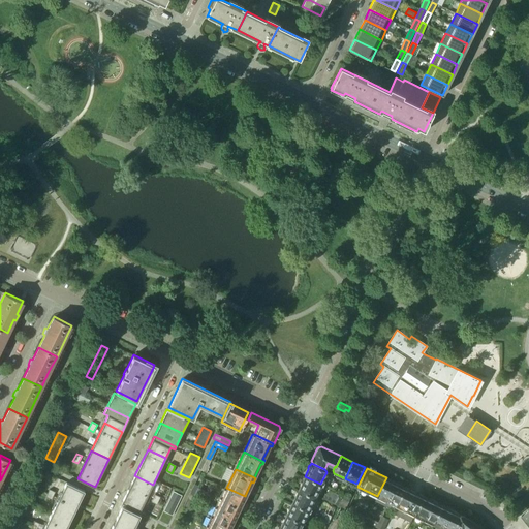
[(139,511),(153,485),(134,475),(121,502),(139,511)]
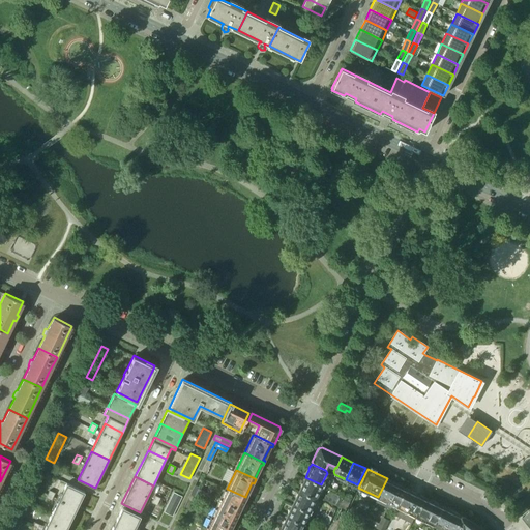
[(316,496),(321,484),(305,477),(302,482),(301,482),(300,486),(300,487),(300,489),(316,496)]
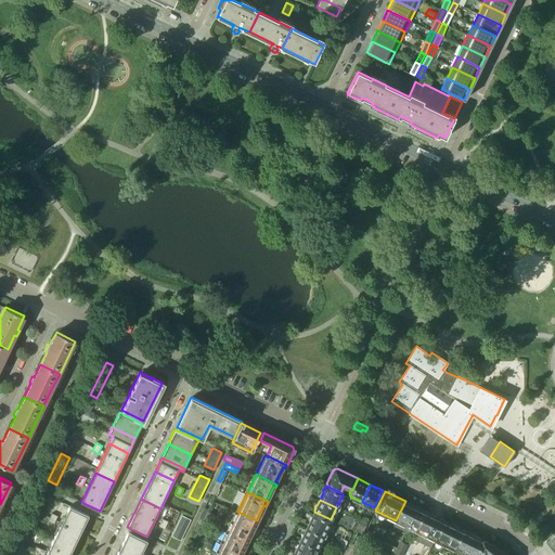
[(396,520),(415,530),(425,511),(405,501),(396,520)]
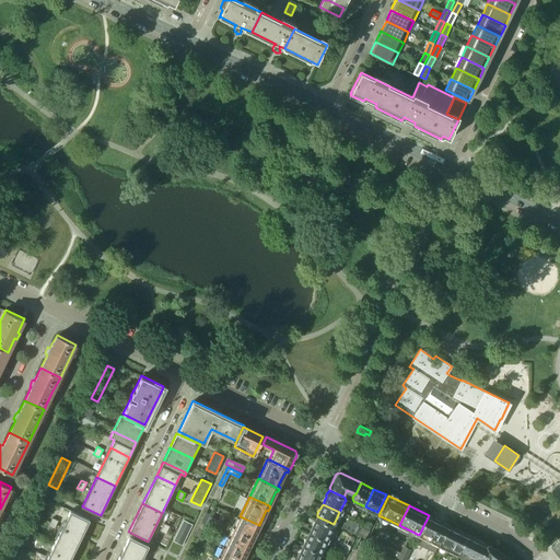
[(72,553),(81,536),(89,520),(70,510),(54,544),(72,553)]
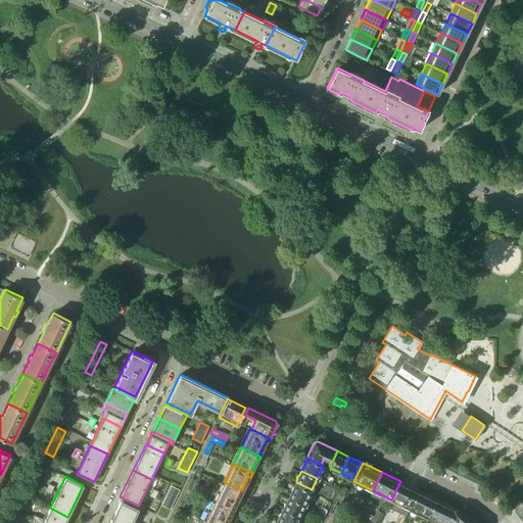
[(195,480),(191,478),(186,489),(190,491),(195,480)]
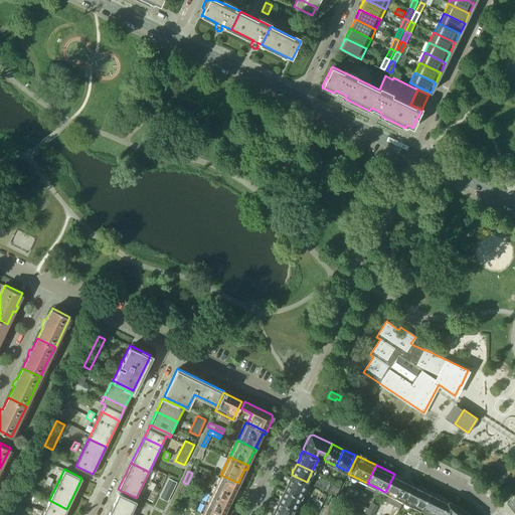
[(403,500),(412,483),(394,474),(385,492),(382,499),(399,507),(403,500)]
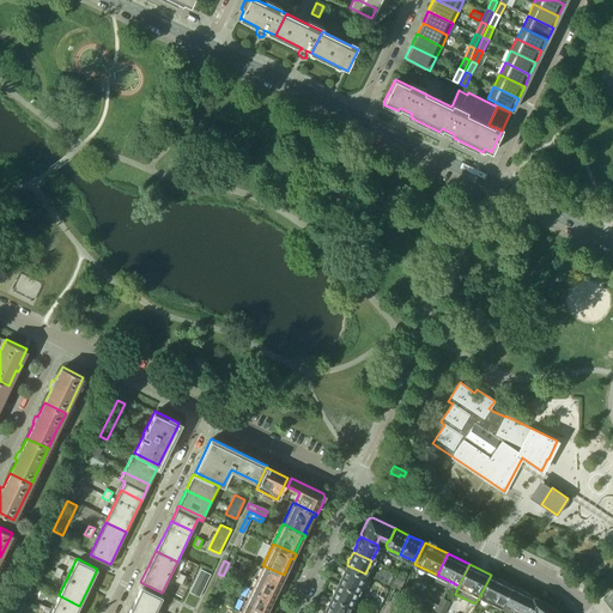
[(234,578),(237,569),(229,565),(225,575),(234,578)]
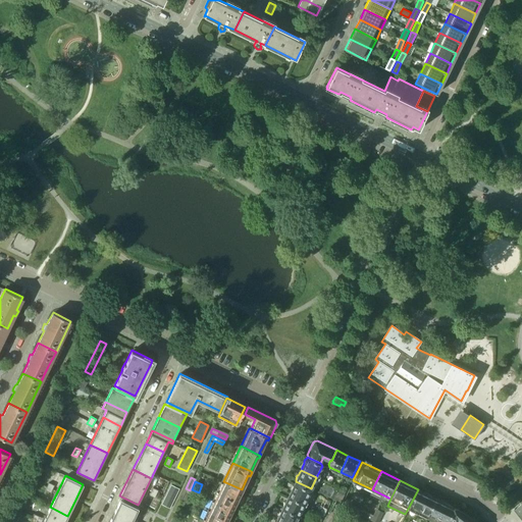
[(242,489),(223,481),(215,499),(232,508),(240,493),(242,494),(244,490),(242,489)]
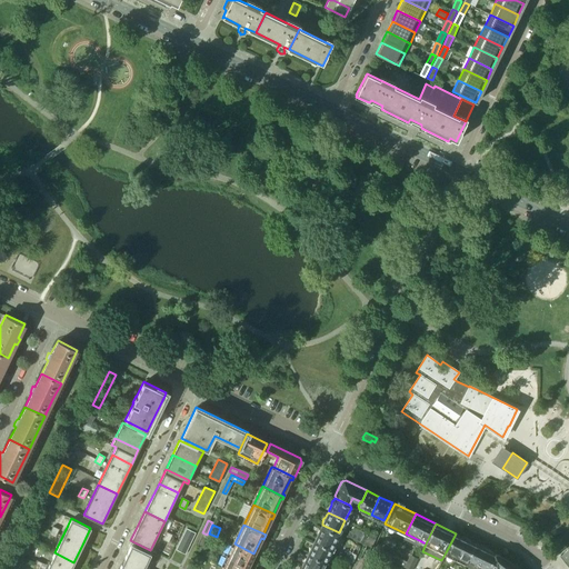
[(56,537),(59,529),(53,526),(50,533),(56,537)]
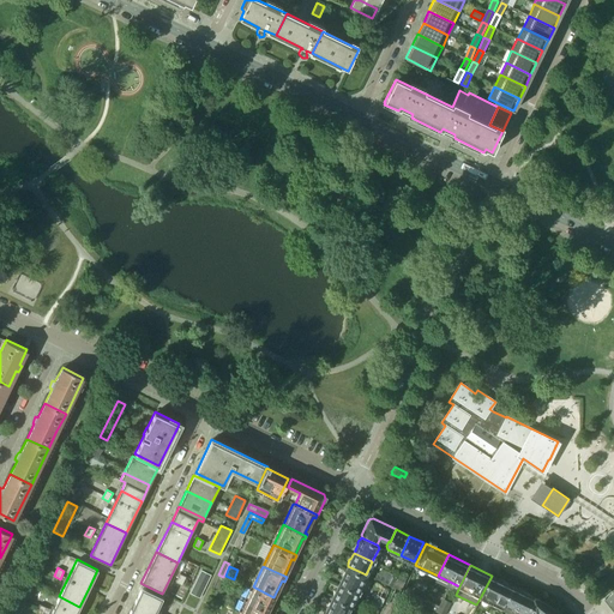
[(357,591),(365,577),(347,569),(345,570),(344,571),(343,573),(343,575),(339,582),(357,591)]
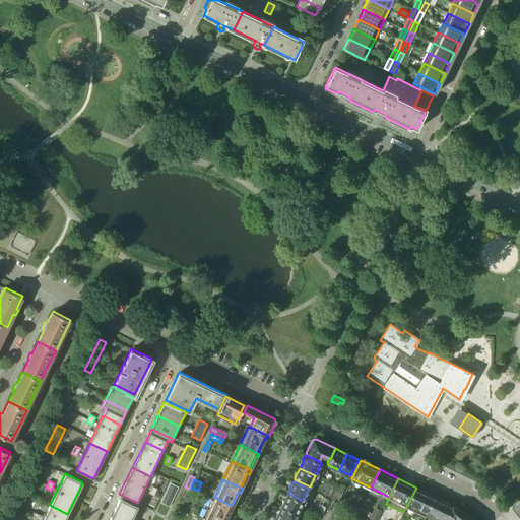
[(178,486),(170,482),(160,503),(169,507),(178,486)]
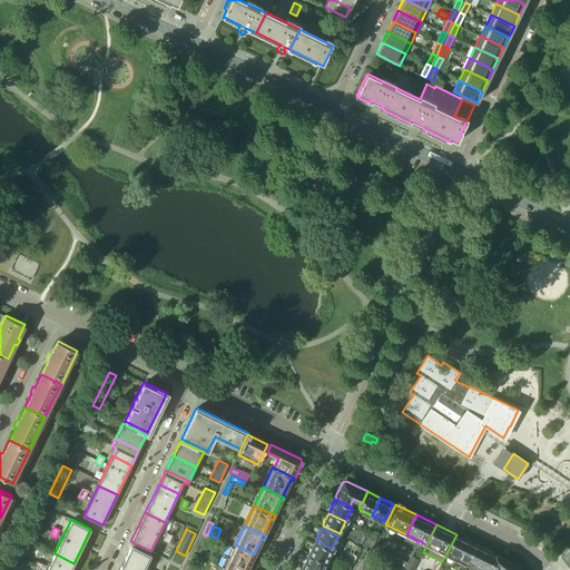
[(360,542),(364,533),(355,529),(354,532),(351,531),(347,537),(360,542)]
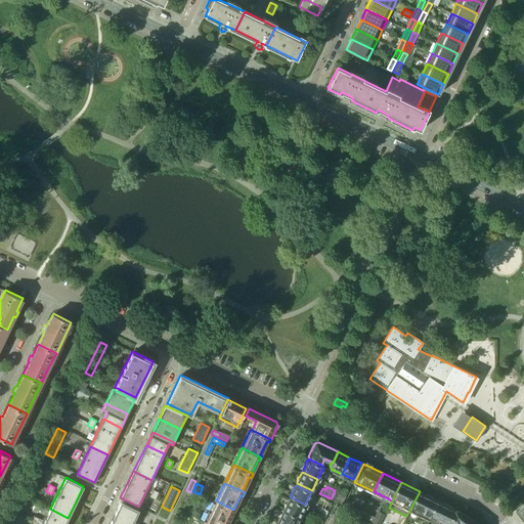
[(154,490),(149,496),(155,499),(159,492),(154,490)]
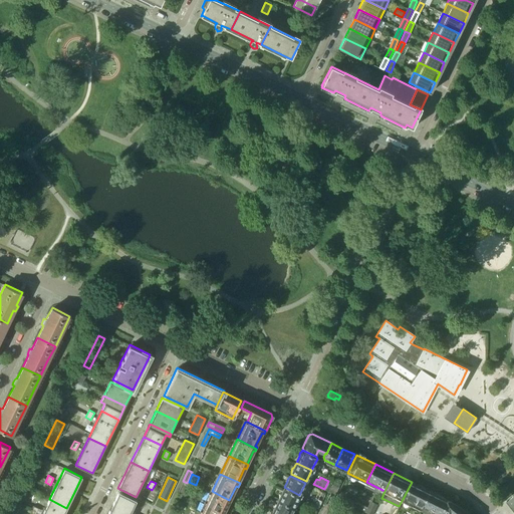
[(187,483),(183,481),(178,492),(182,493),(187,483)]
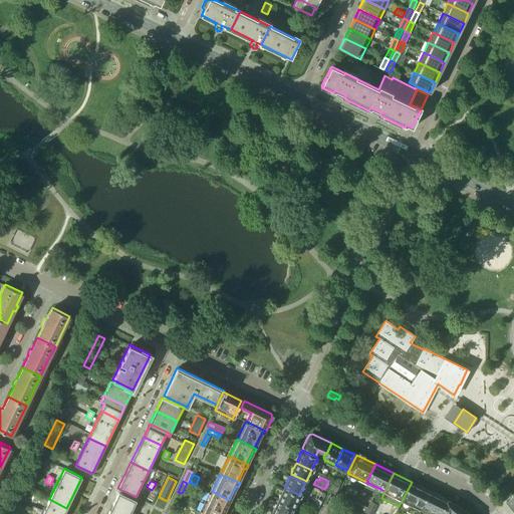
[(324,489),(331,492),(335,494),(340,484),(334,481),(331,486),(330,485),(331,484),(328,482),(324,489)]
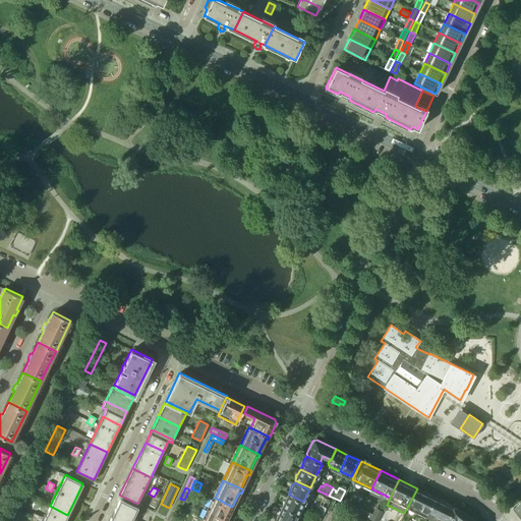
[(435,497),(417,488),(408,506),(426,515),(435,497)]
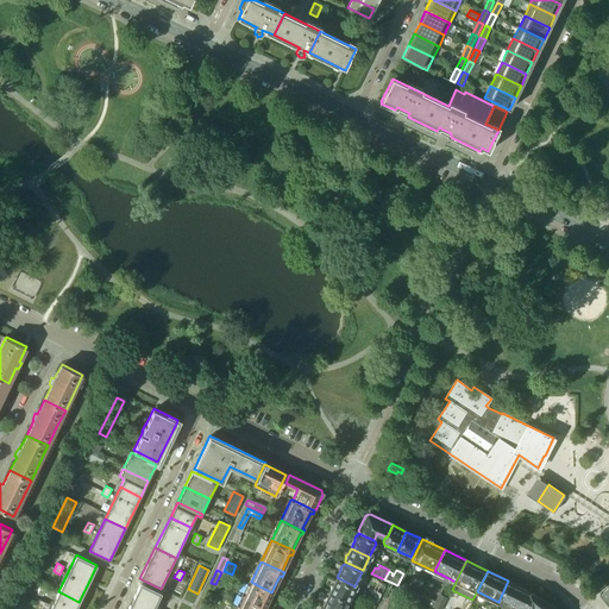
[(331,590),(330,592),(347,601),(355,586),(337,577),(333,585),(332,585),(331,589),(331,590)]
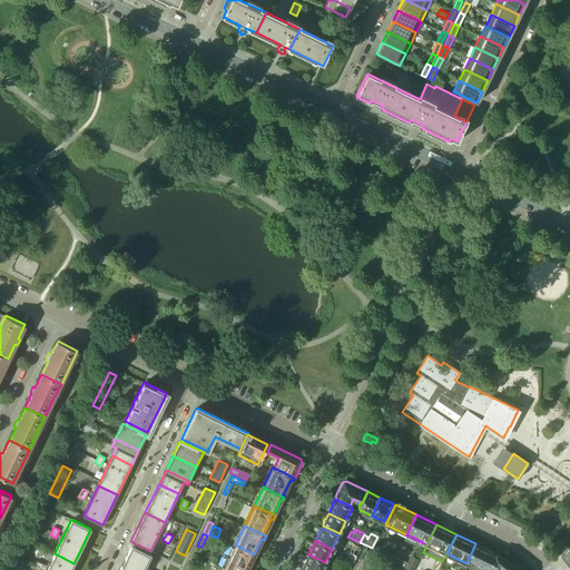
[(467,563),(480,569),(488,569),(497,553),(475,543),(467,563)]
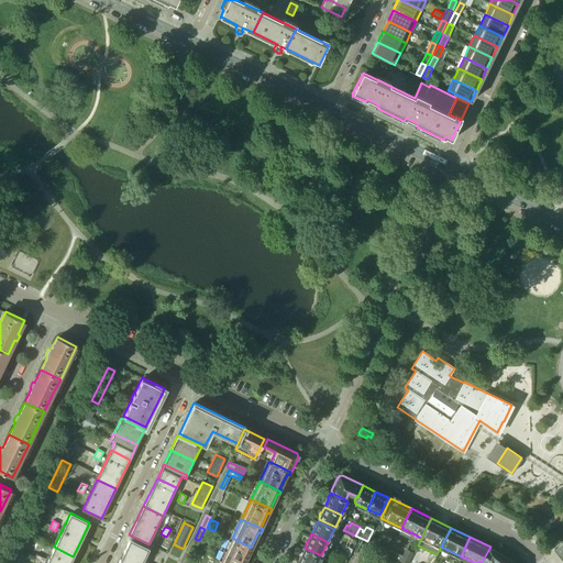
[(232,538),(222,558),(232,562),(243,562),(249,552),(251,553),(253,549),(251,548),(232,538)]
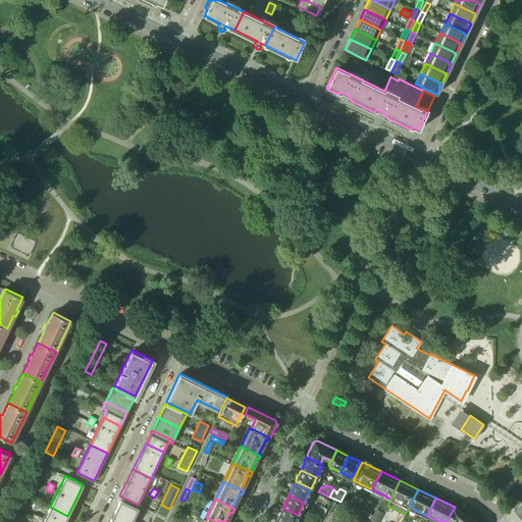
[(120,500),(112,515),(109,521),(131,521),(138,508),(120,500)]
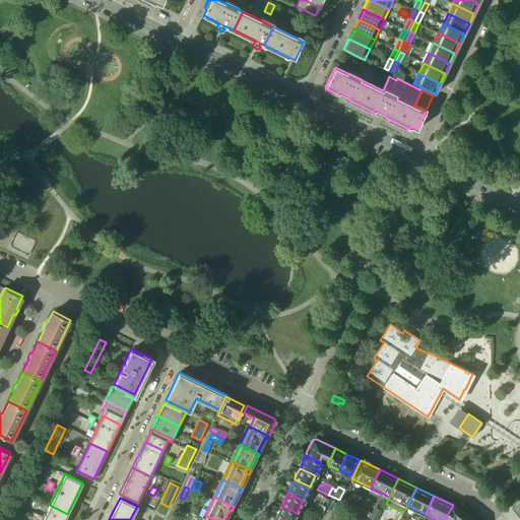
[(359,512),(361,509),(349,503),(347,507),(359,512)]
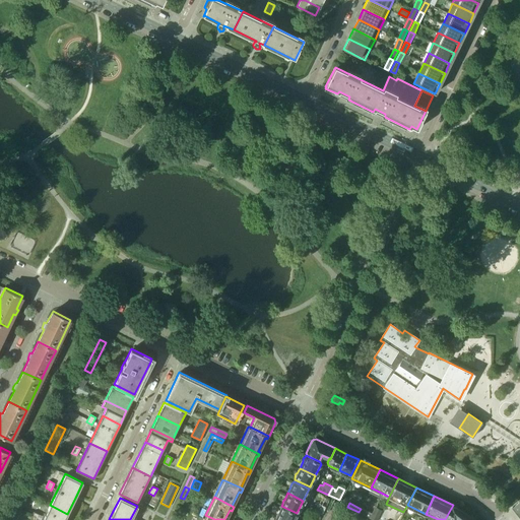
[(64,519),(67,514),(50,505),(42,519),(64,519)]
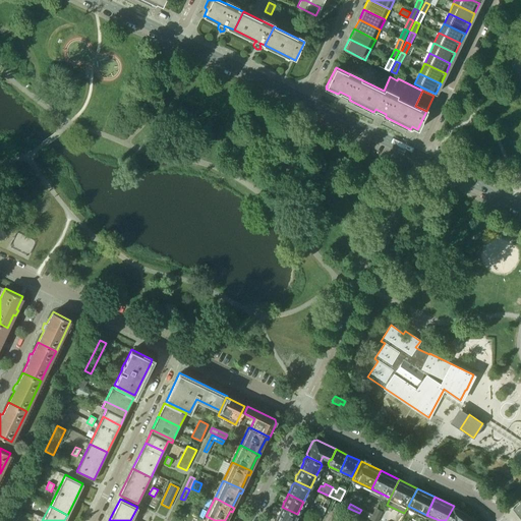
[(462,520),(469,513),(454,506),(446,520),(462,520)]
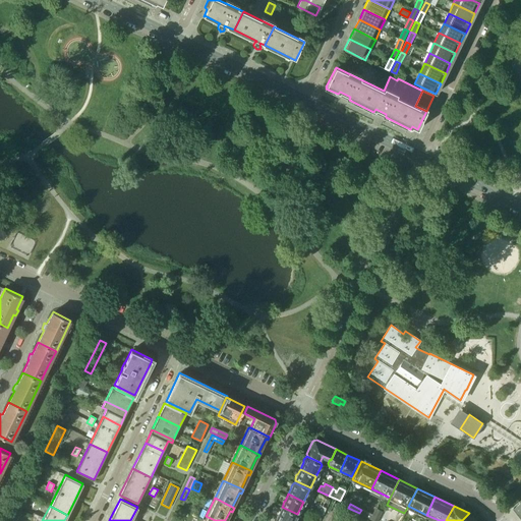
[(278,514),(276,519),(280,520),(294,520),(297,514),(282,507),(281,509),(279,510),(278,513),(278,514)]
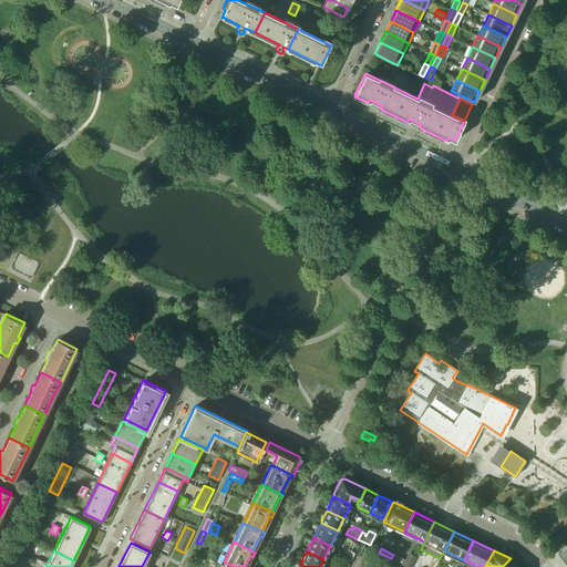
[(404,560),(393,555),(391,558),(408,566),(411,566),(416,556),(409,553),(404,560)]
